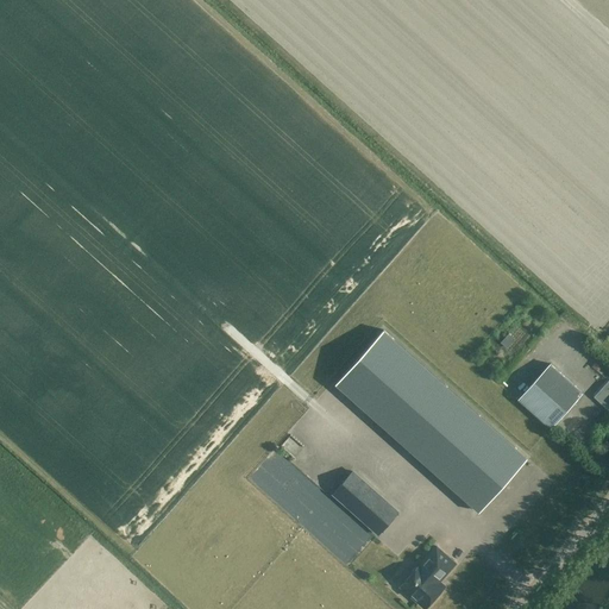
[(384,330),(336,383),(478,510),(526,457),(472,409),(384,330)]
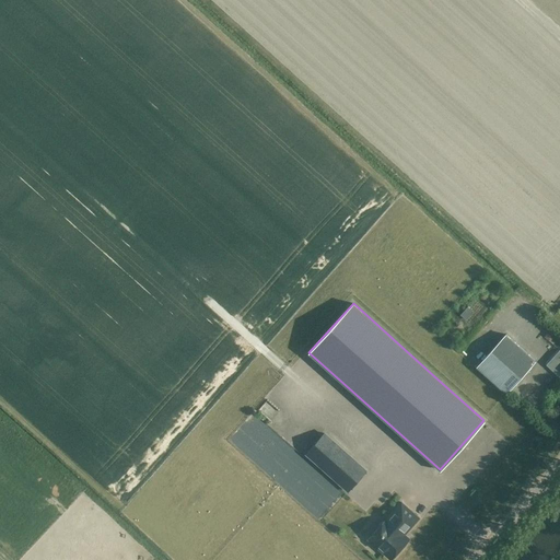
[(462,314),(467,318),(474,310),(468,305),(462,314)]
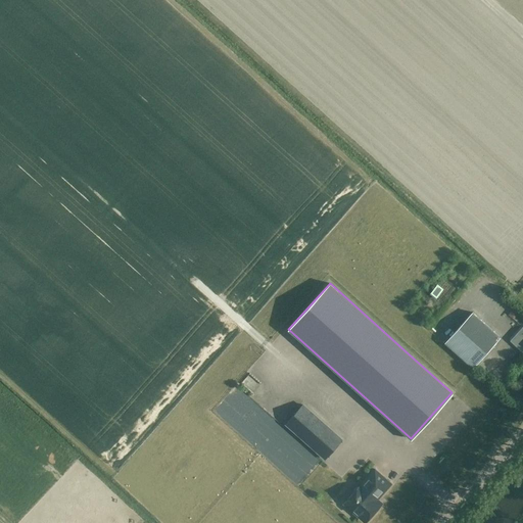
[(516,317),(520,310),(514,306),(510,315),(516,317)]
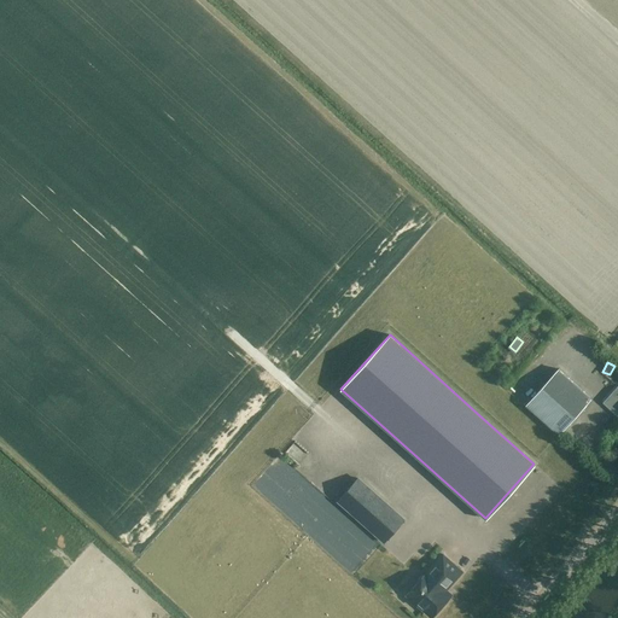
[(559,435),(592,398),(559,369),(526,406),(559,435)]
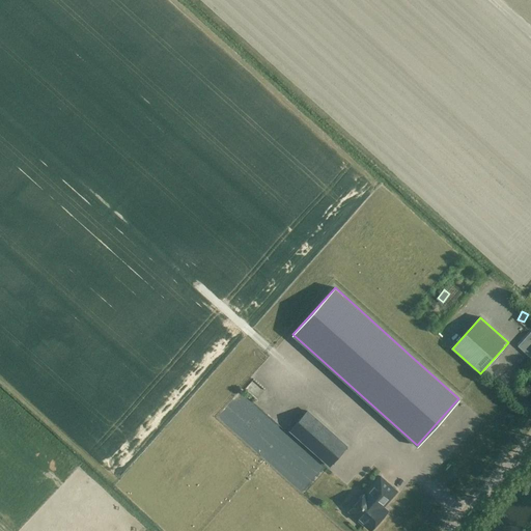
[(530,331),(518,346),(530,358),(530,331)]
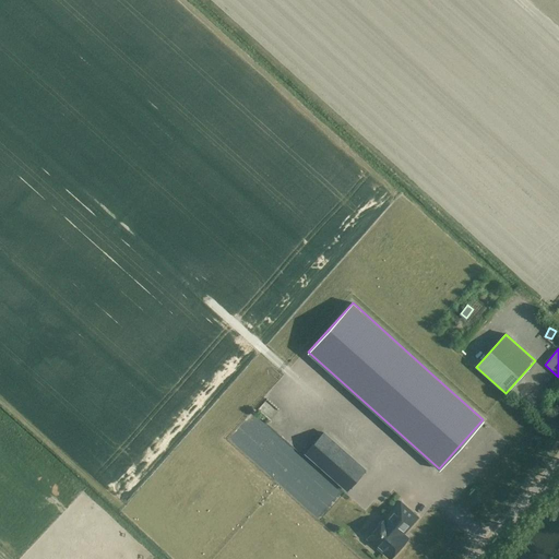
[(284,449),(289,442),(254,409),(229,437),(238,444),(241,441),(250,449),(256,443),(262,450),(273,439),(284,449)]
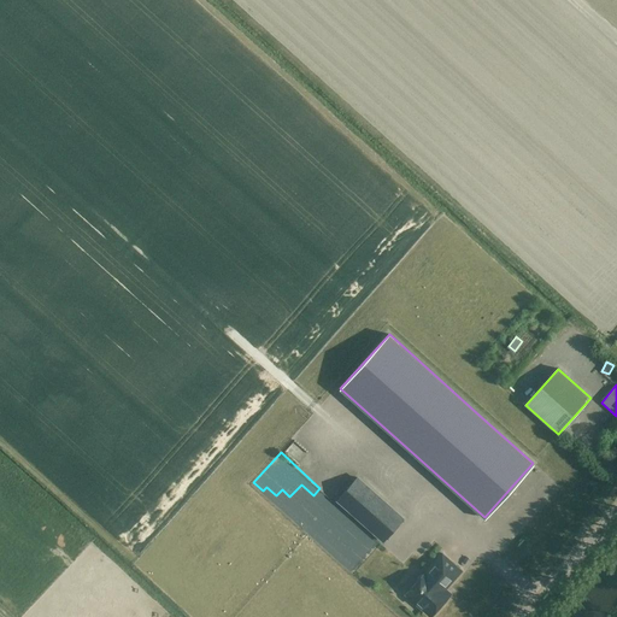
[(338,500),(383,541),(404,518),(357,477),(338,500)]
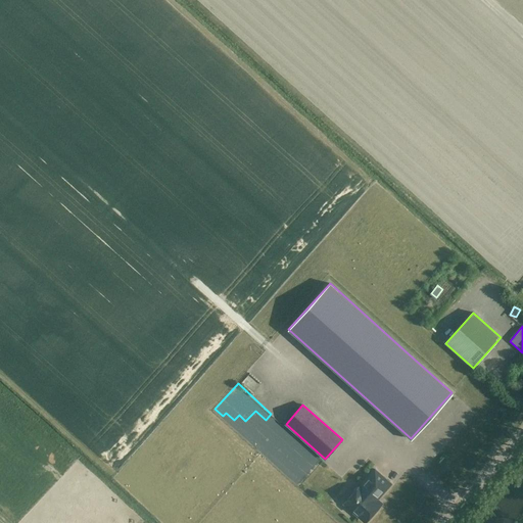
[(374,498),(378,494),(380,495),(381,495),(391,484),(375,469),(345,503),(366,521),(381,505),(374,498)]
